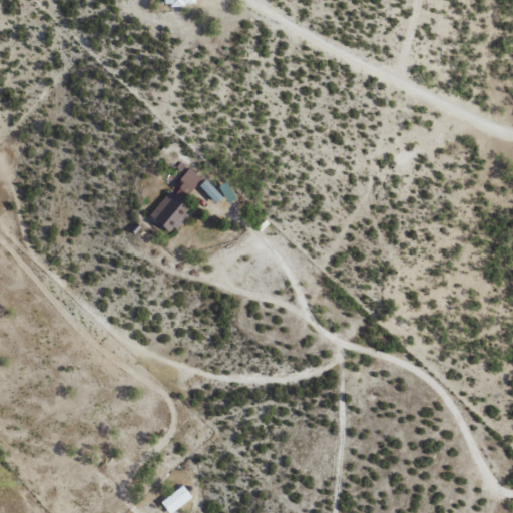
[(182,200),(202,178),(190,167),(174,185),(183,193),(179,197),(182,200)]
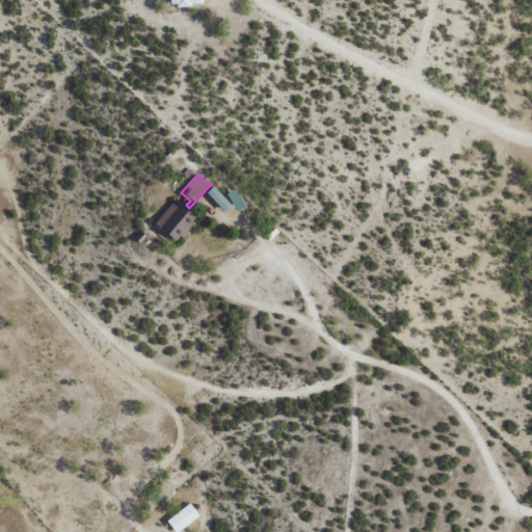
[(224,211),(232,205),(214,186),(207,193),(224,211)]
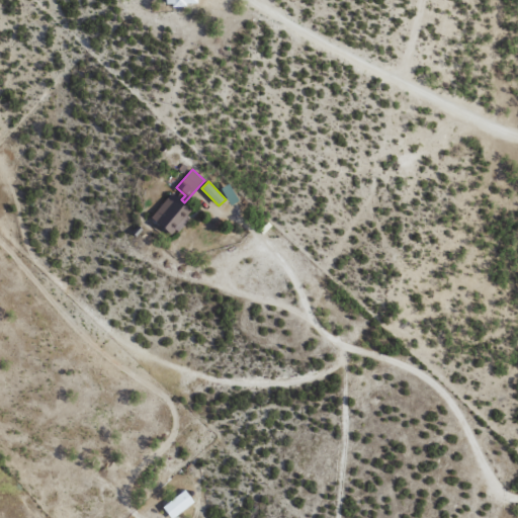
[(230,205),(239,200),(230,183),(221,188),(230,205)]
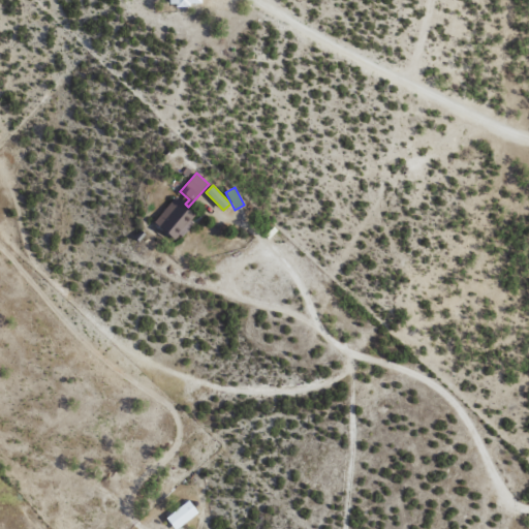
[(197,216),(175,197),(154,223),(177,241),(197,216)]
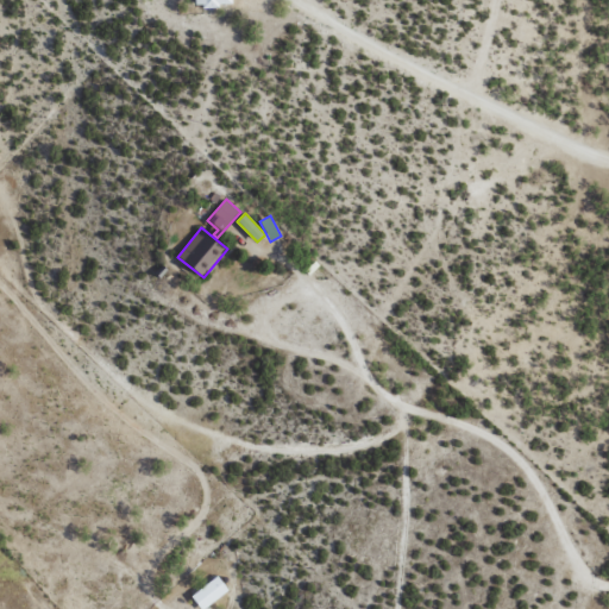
[(202,608),(228,591),(219,577),(192,596),(200,608),(202,608)]
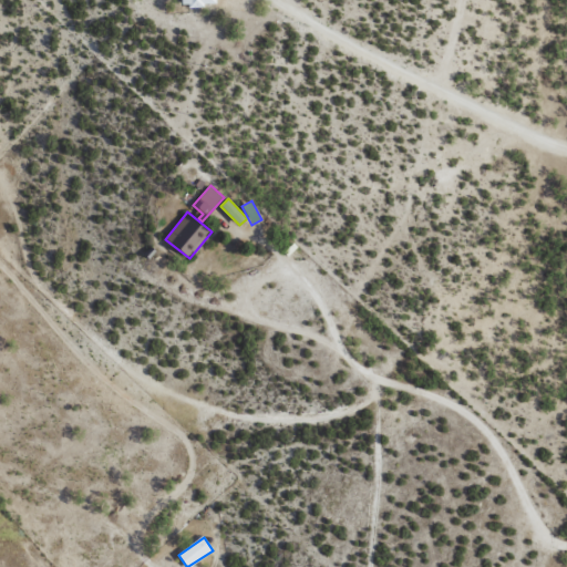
All buildings are outlined.
